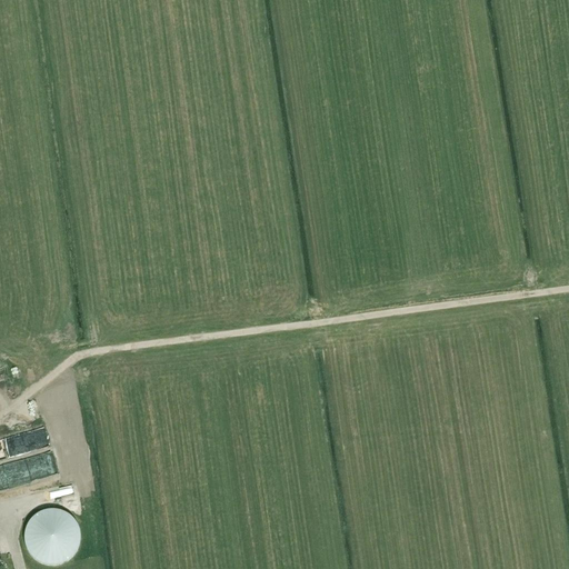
[(28,411),(18,415),(20,422),(30,419),(28,411)]
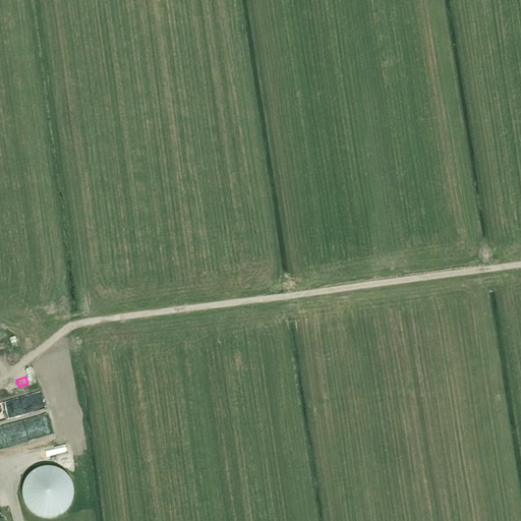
[(77,412),(70,393),(61,396),(67,415),(77,412)]
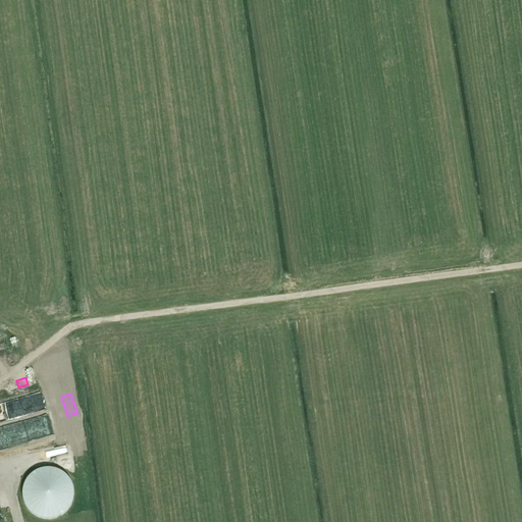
[(80,449),(79,431),(69,432),(70,449),(80,449)]
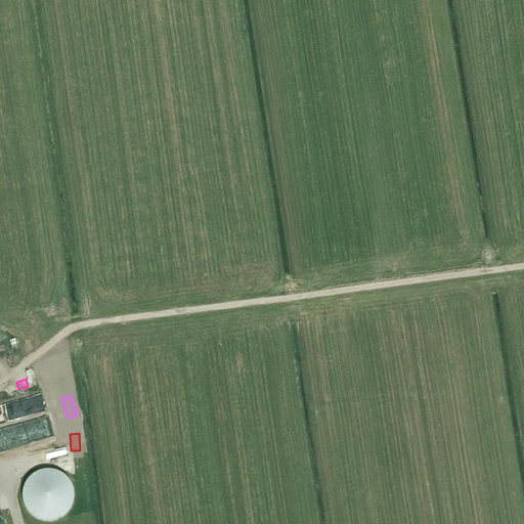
[(0,465),(17,463),(17,459),(49,455),(48,445),(0,450),(0,465)]
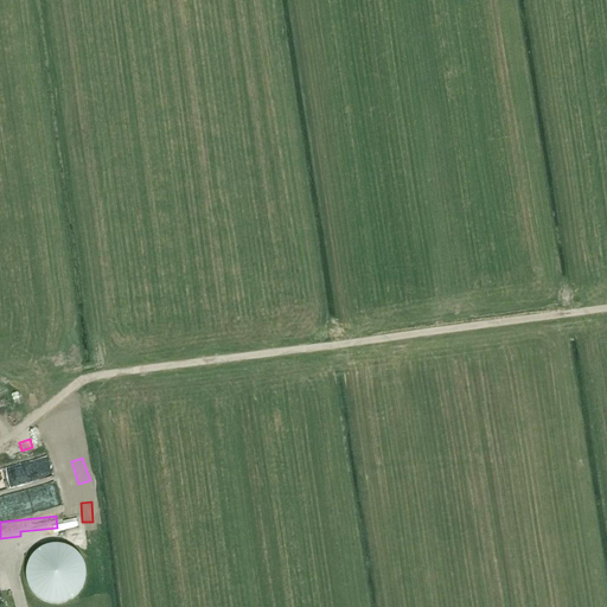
[(85,572),(84,567),(84,564),(83,562),(81,558),(78,555),(76,553),(74,550),(71,549),(68,547),(64,545),(61,544),(58,544),(55,544),(51,544),(46,545),(43,547),(40,549),(38,550),(36,551),(33,554),(32,556),(30,558),(29,562),(27,564),(26,567),(26,570),(26,573),(26,576),(26,579),(26,582),(27,585),(29,587),(30,589),(33,594),(34,595),(38,598),(40,600),(43,601),(46,602),(49,604),(51,604),(53,604),(57,605),(61,604),(63,604),(65,602),(68,601),(71,600),(74,599),(76,596),(78,594),(80,592),(82,589),(83,586),(84,581),(85,576),(85,572)]
